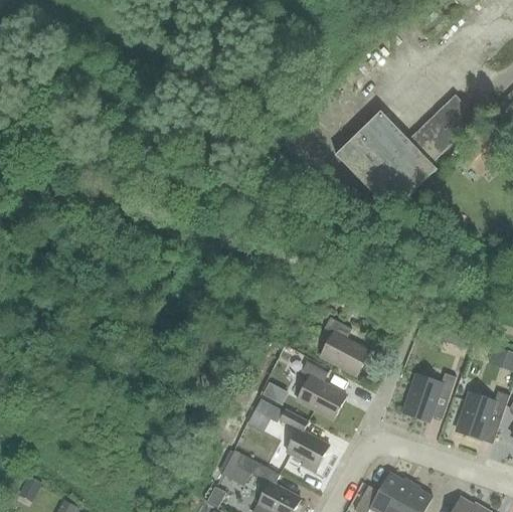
[(432,162),(478,118),(455,95),(408,139),(380,110),(335,154),(390,210),(436,166),(432,162)]
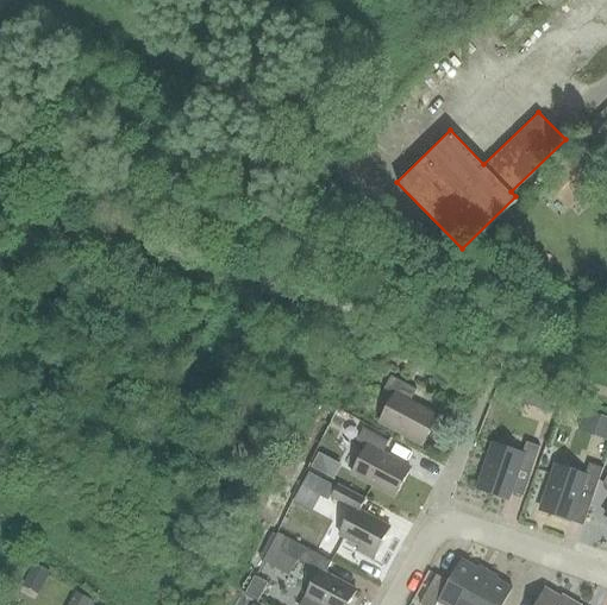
[(567,206),(595,178),(569,151),(540,178),(567,206)]
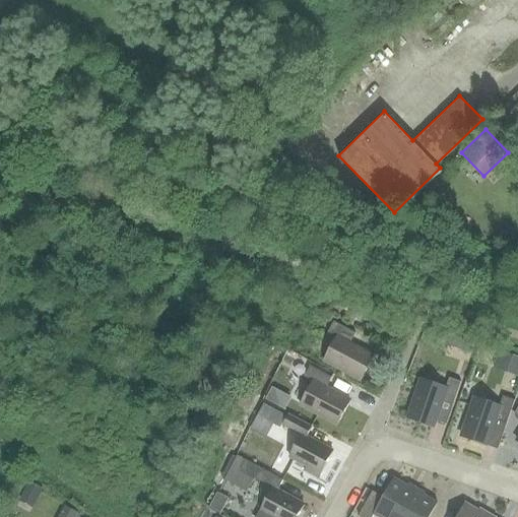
[(352,304),(348,318),(359,320),(363,307),(352,304)]
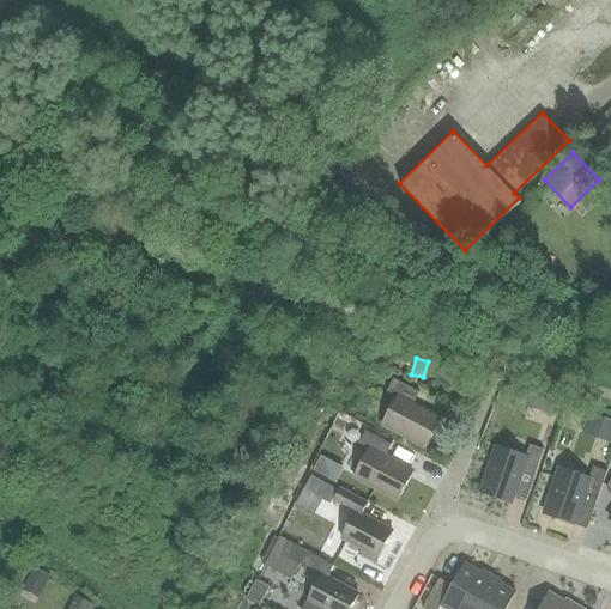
[(425,444),(440,418),(411,402),(418,390),(392,376),(385,389),(395,394),(381,421),(425,444)]
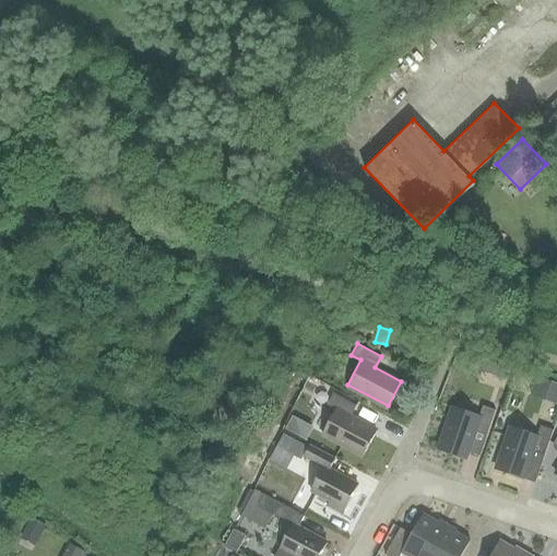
[(556,381),(549,380),(543,399),(556,403),(556,381)]
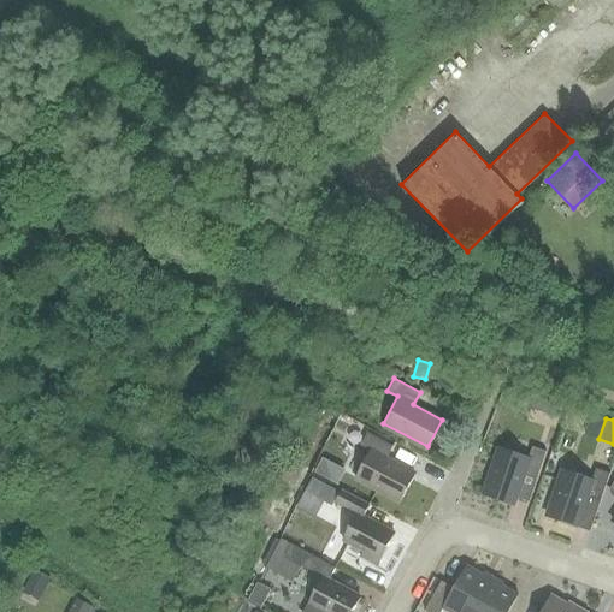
[(353,423),(347,437),(369,449),(354,475),(399,499),(413,473),(385,457),(391,444),(353,423)]
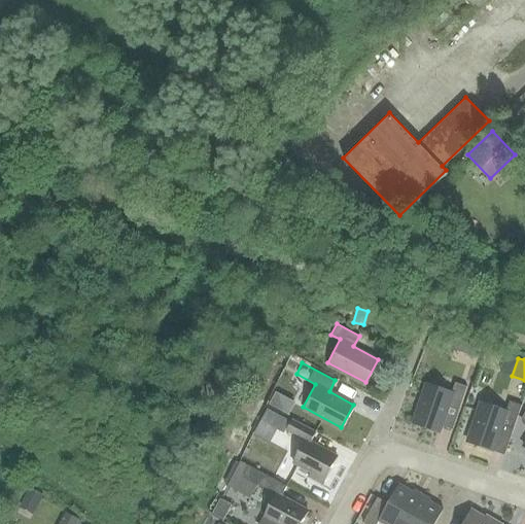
[(458,409),(466,385),(454,381),(451,389),(426,381),(412,422),(436,430),(446,405),(458,409)]
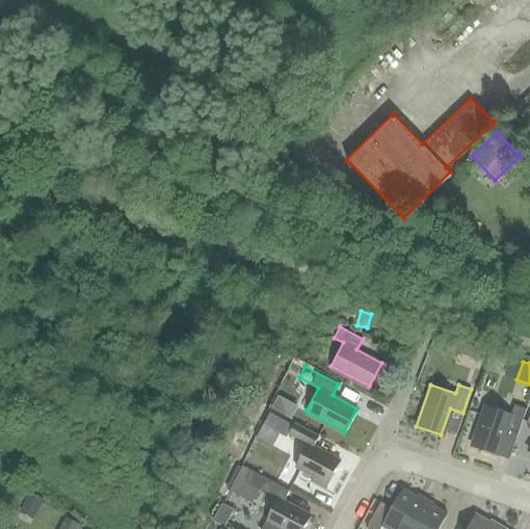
[(276,395),(269,407),(276,411),(283,399),(276,395)]
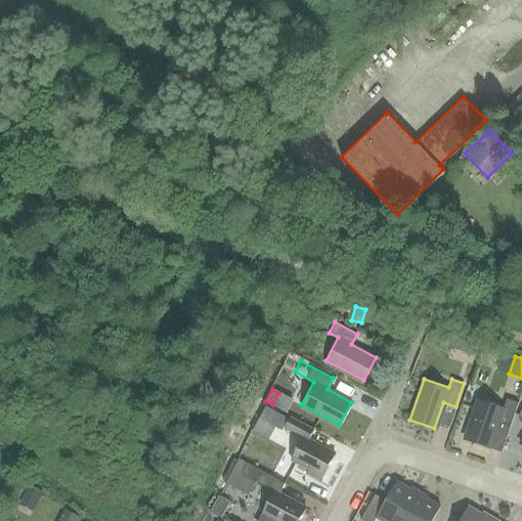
[(517,401),(506,397),(503,406),(478,397),(464,438),(488,446),(497,421),(509,425),(517,401)]
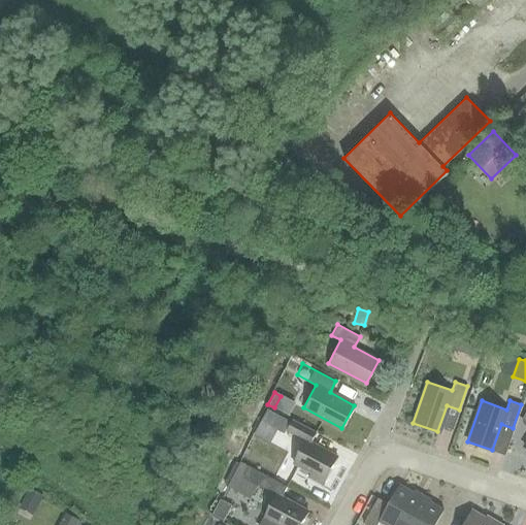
[(292,418),(291,419),(276,411),(270,422),(285,429),(286,429),(304,439),(292,461),(309,470),(306,476),(322,484),(337,456),(309,441),(316,430),(292,418)]
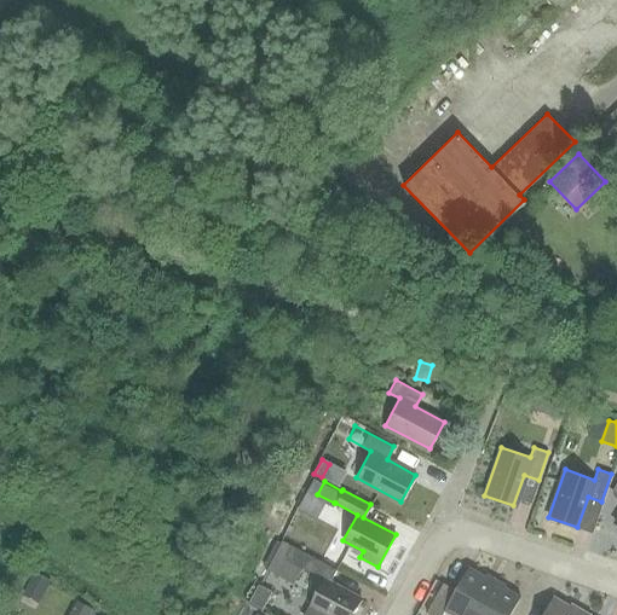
[(307,553),(306,553),(290,545),(282,561),(300,570),(301,567),(322,578),(301,614),(351,614),(361,598),(329,581),(335,568),(307,553)]
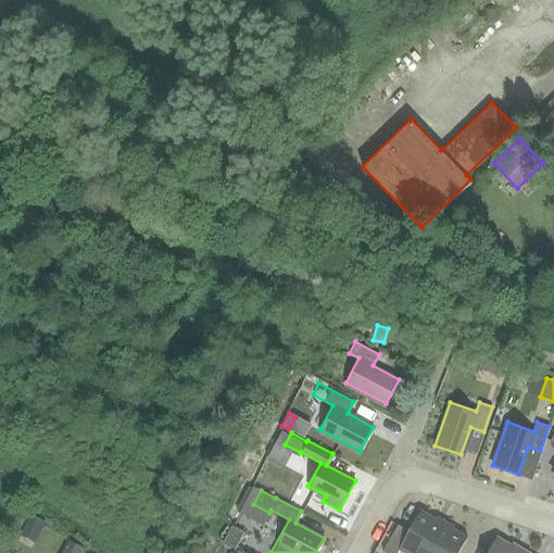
[(407,552),(425,552),(443,522),(419,508),(408,529),(397,523),(381,550),(387,552),(394,552),(399,548),(407,552)]
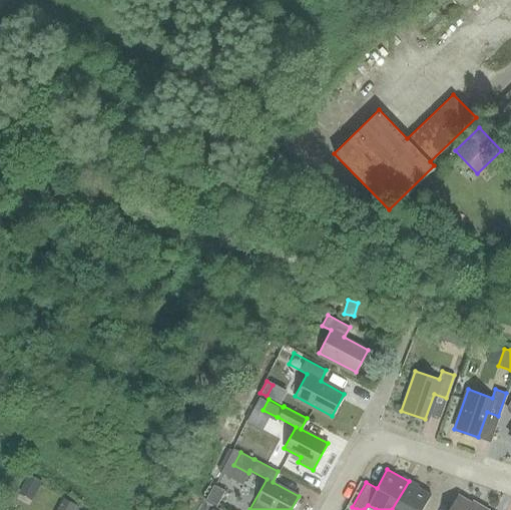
[(31,499),(40,480),(26,473),(16,492),(31,499)]
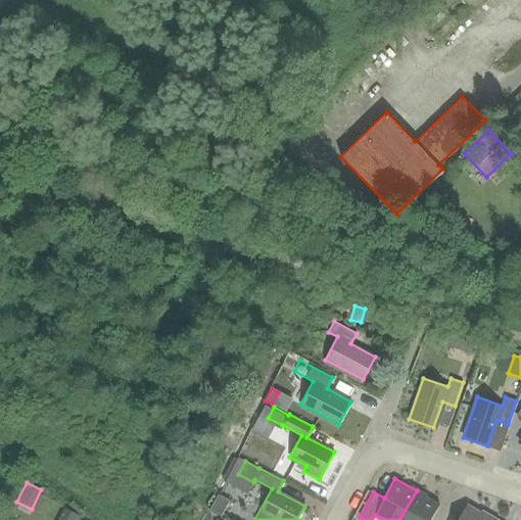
[(428,519),(438,504),(417,490),(399,519),(428,519)]
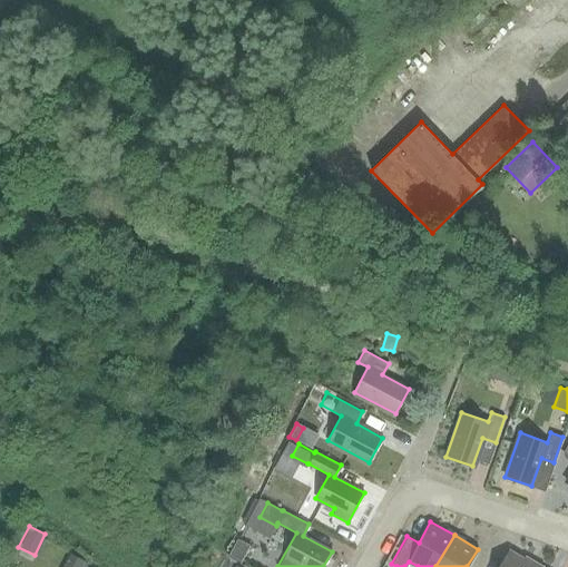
[(235,539),(227,555),(229,556),(240,561),(248,546),(237,540),(235,539)]
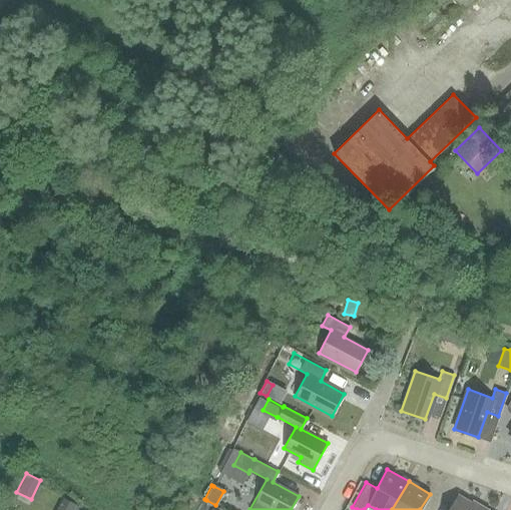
[(476,509),(479,506),(458,494),(448,509),(476,509)]
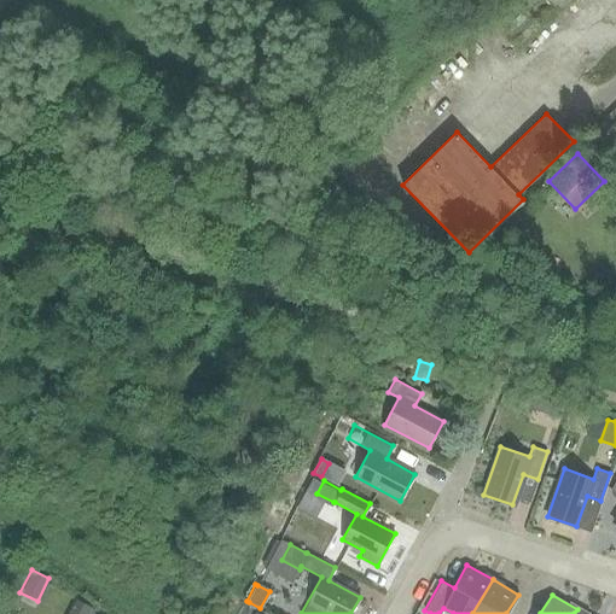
[(87,613),(91,609),(75,600),(65,613),(87,613)]
